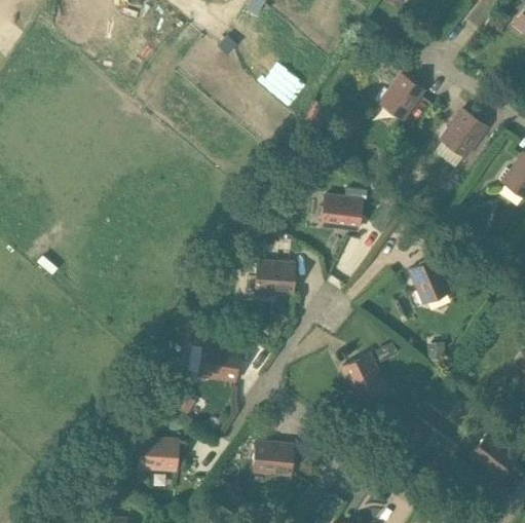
[(400,9),(405,0),(384,0),(385,1),(400,9)]
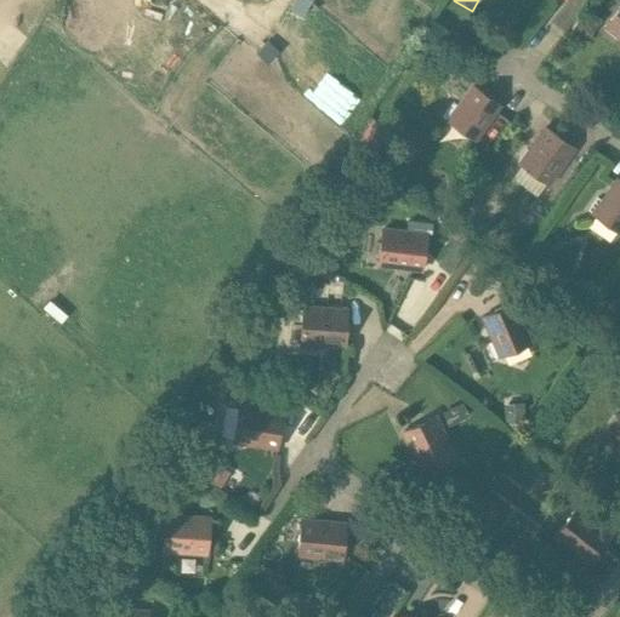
[(619,12),(606,32),(618,41),(619,40),(619,12)]
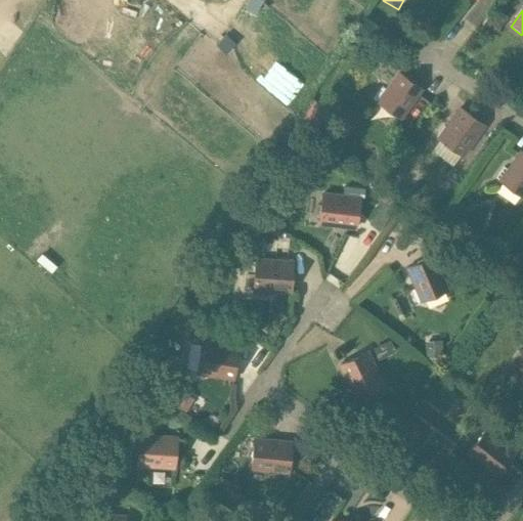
[(423,92),(400,76),(386,94),(382,91),(375,101),(401,121),(423,92)]
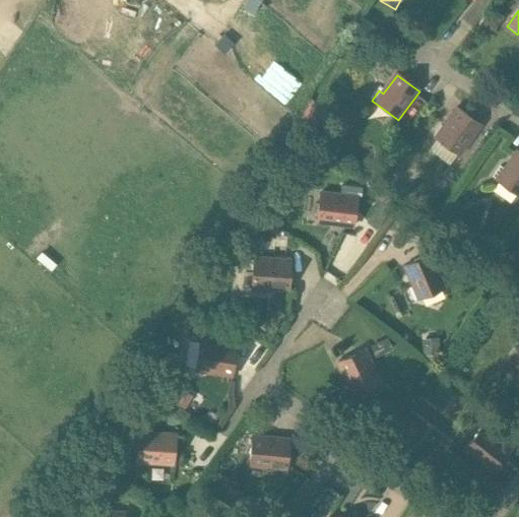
[(457,110),(444,129),(442,128),(434,138),(460,157),(480,129),(468,120),(469,119),(457,110)]
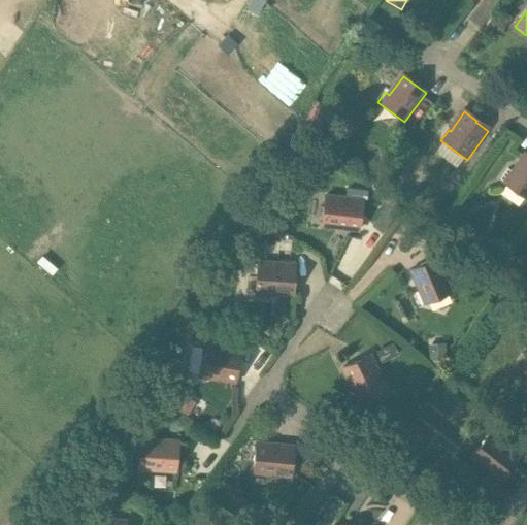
[(513,174),(508,171),(501,183),(526,200),(526,156),(513,174)]
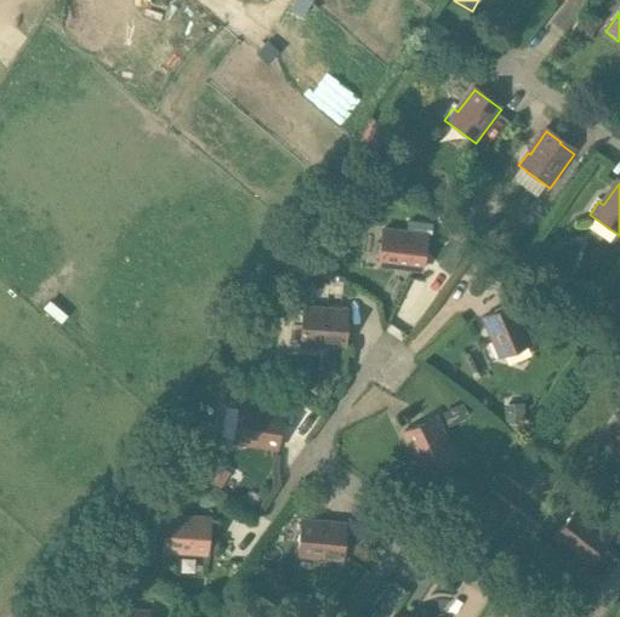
[(380,268),(379,270),(394,273),(396,269),(424,273),(425,256),(431,256),(434,227),(409,224),(408,235),(384,233),(380,268)]
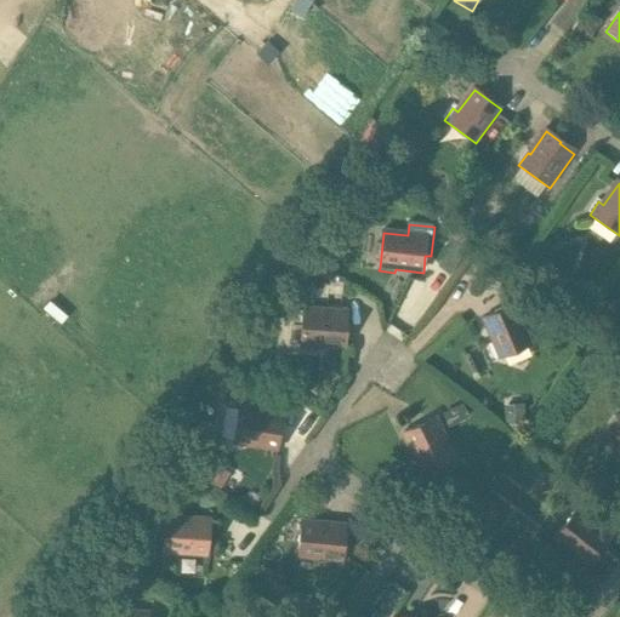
[(447,234),(455,244),(467,253),(473,247),(454,226),(447,234)]
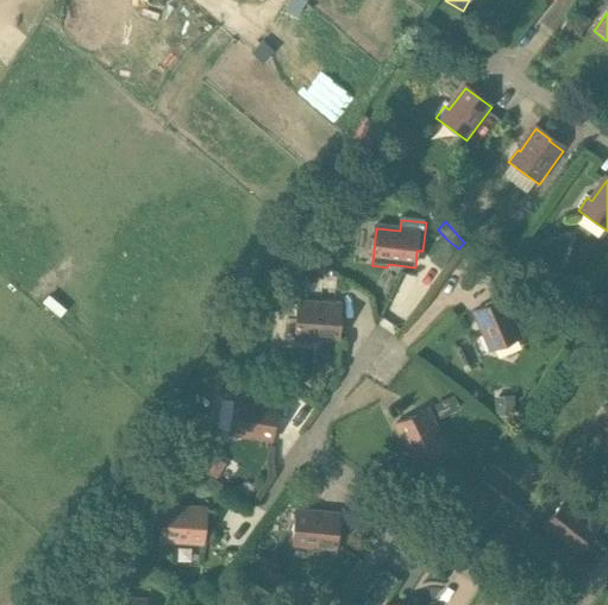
[(475,314),(486,339),(481,341),(487,354),(521,340),(505,302),(475,314)]
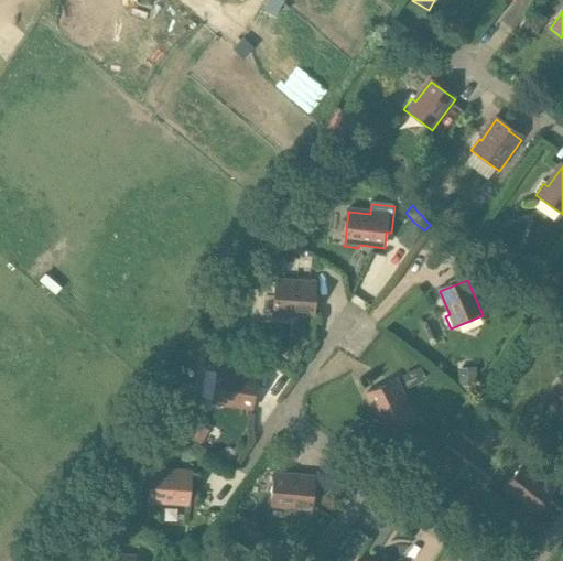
[(314,317),(315,301),(312,301),(313,286),(275,282),(273,317),(289,317),(289,315),(314,317)]
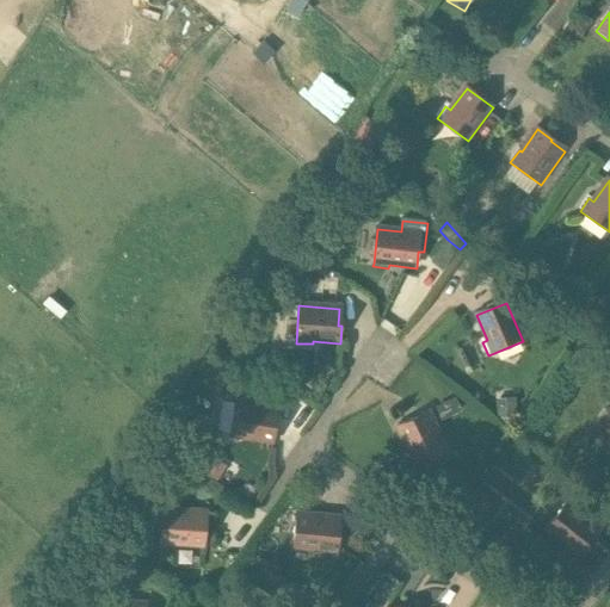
[(273,444),(277,427),(273,427),(276,409),(236,403),(230,440),(246,443),(246,440),(273,444)]
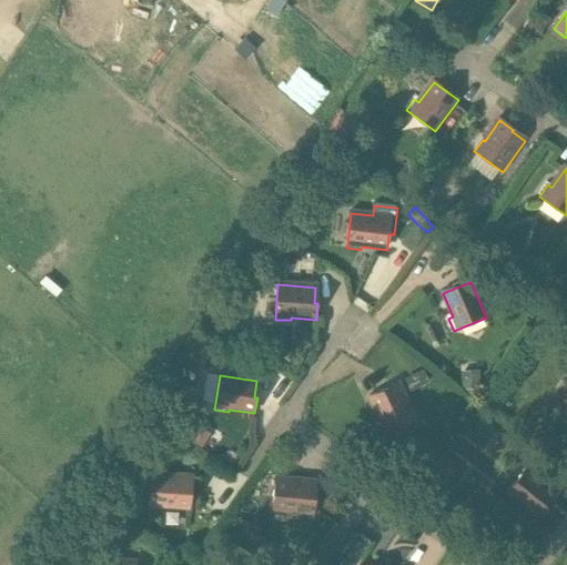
[(385,436),(416,421),(400,386),(385,394),(384,392),(370,399),(381,422),(378,423),(385,436)]
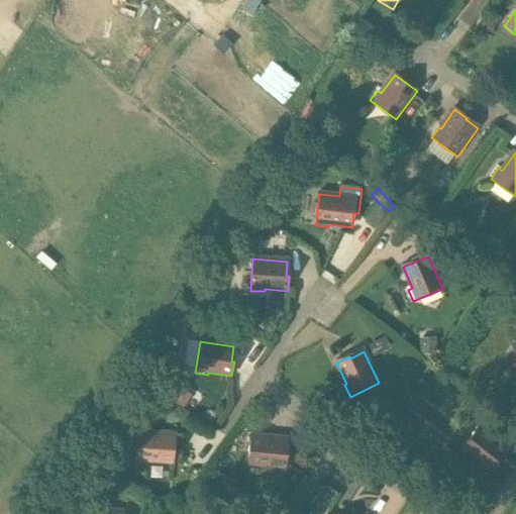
[(181,389),(175,401),(187,406),(192,394),(181,389)]
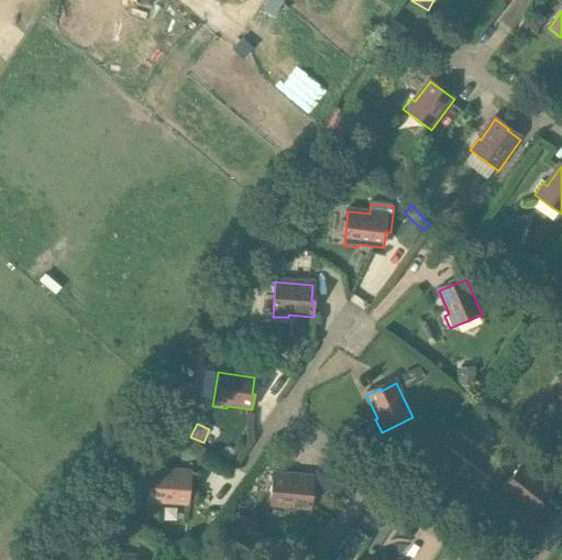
[(542,501),(552,489),(522,465),(502,492),(513,502),(514,500),(535,515),(544,503),(542,501)]
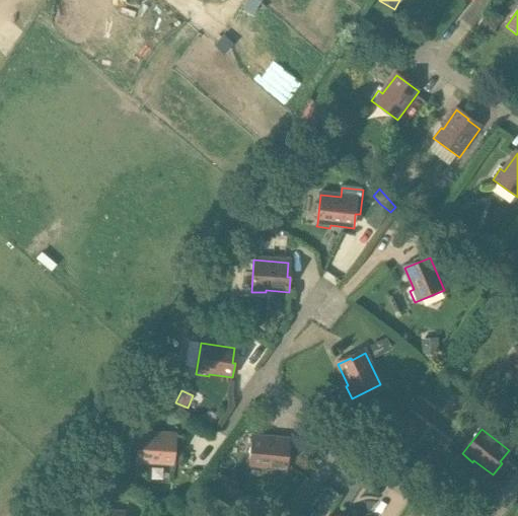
[(173,465),(174,451),(172,451),(173,436),(139,434),(137,465),(150,466),(150,464),(173,465)]
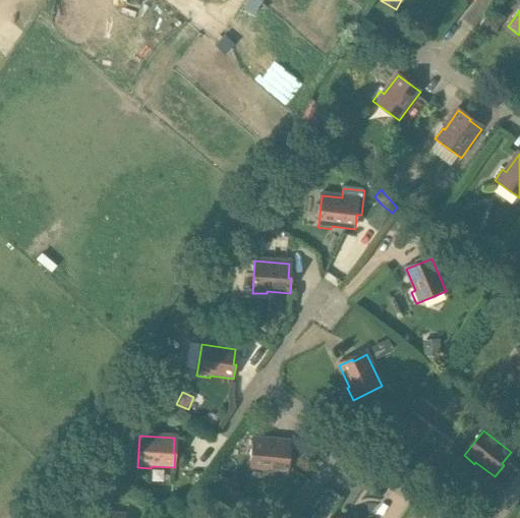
[(288,472),(289,457),(286,457),(288,443),(253,440),(250,471),(264,472),(264,470),(288,472)]
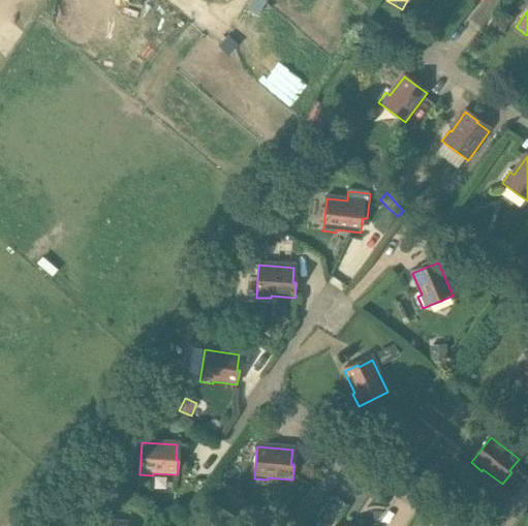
[(268,525),(273,519),(258,511),(251,523),(255,525),(268,525)]
